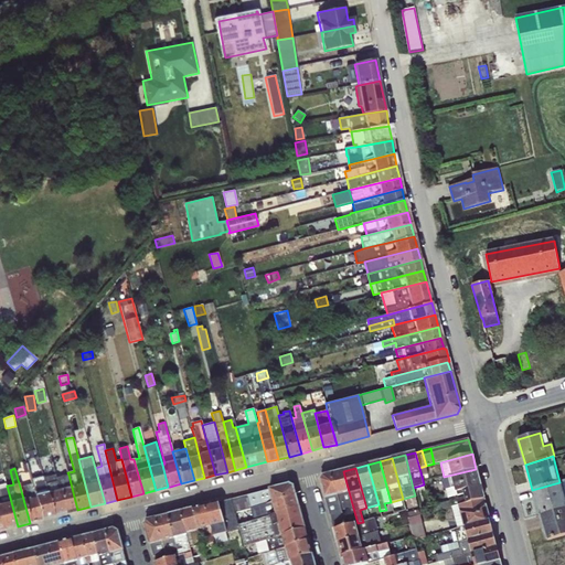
[(476,469),(448,476),(450,488),(447,489),(449,498),(464,494),(464,498),(457,499),(458,502),(451,503),(450,501),(429,505),(432,512),(451,508),(484,499),(476,469)]
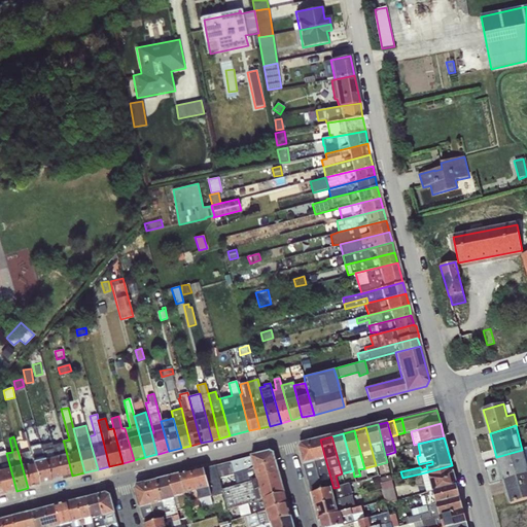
[(320,440),(309,442),(318,476),(329,473),(320,440)]
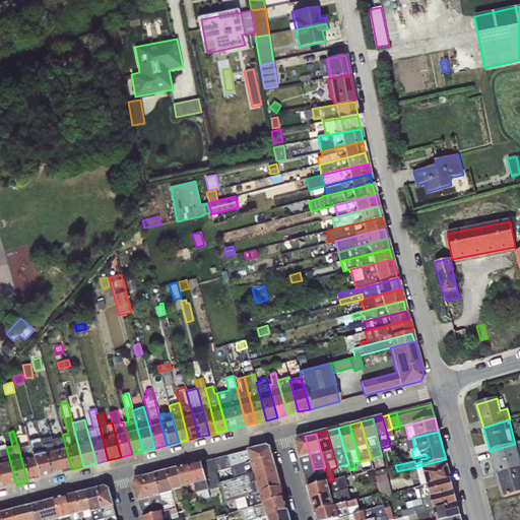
[(314,469),(305,436),(298,438),(297,438),(295,442),(304,474),(314,471),(314,469)]
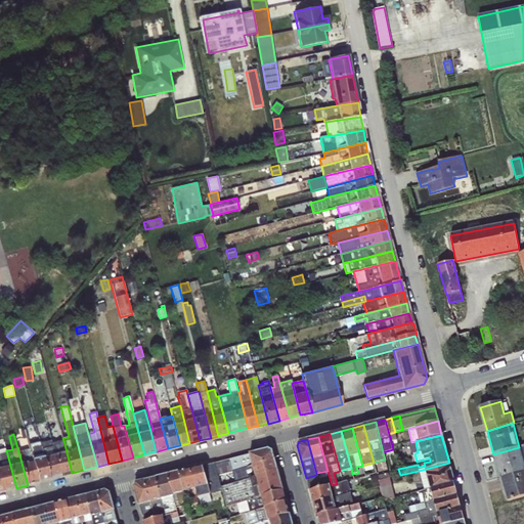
[(51,440),(40,442),(49,479),(60,476),(52,443),(51,440)]
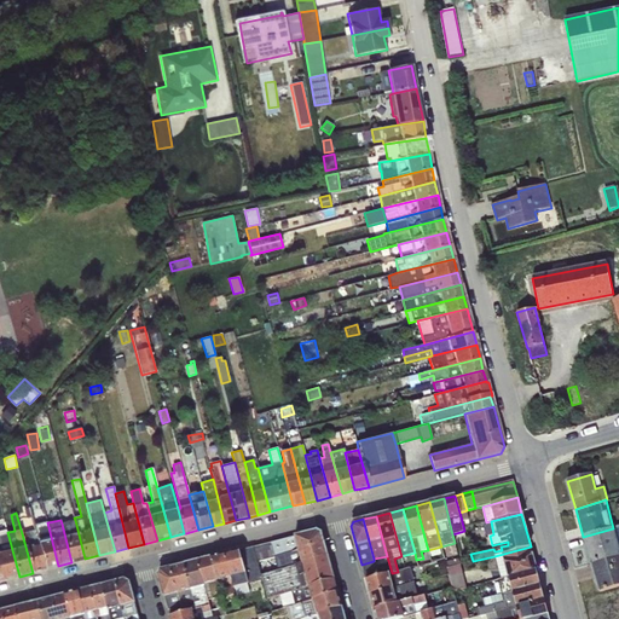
[(75,520),(62,524),(71,562),(85,559),(75,520)]
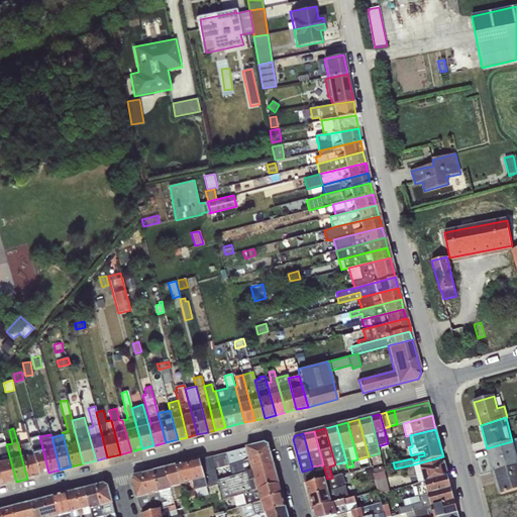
[(48,473),(39,436),(28,439),(29,442),(37,476),(48,473)]
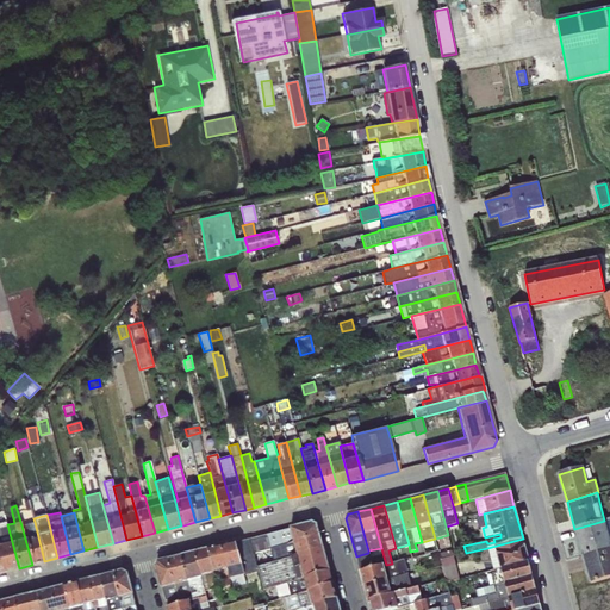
[(609,518),(604,521),(574,529),(583,556),(609,547),(609,518)]
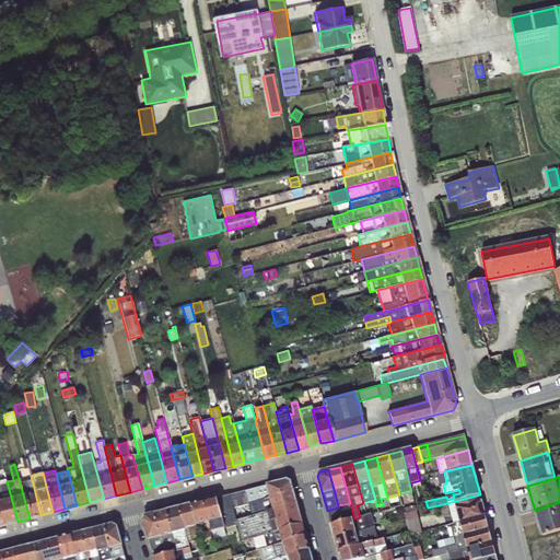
[(32,479),(20,482),(30,518),(41,515),(32,479)]
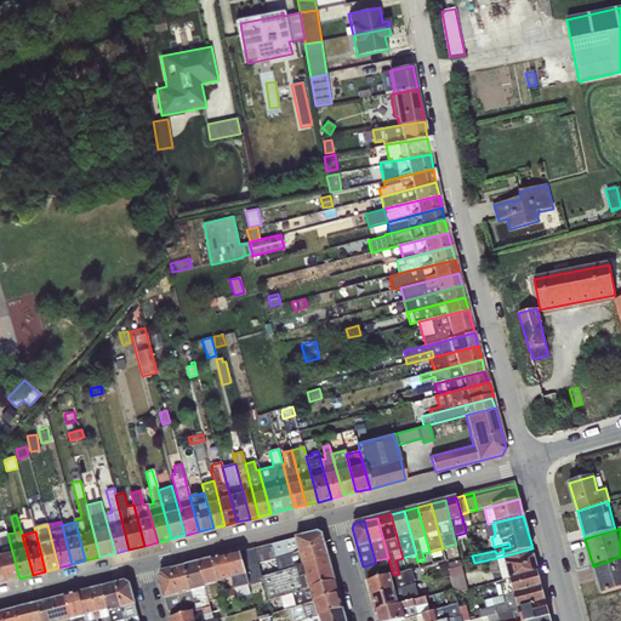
[(318,533),(296,539),(300,553),(325,545),(323,535),(318,533)]
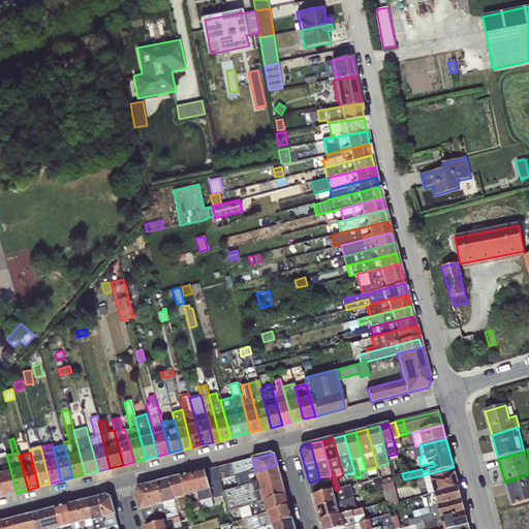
[(6,455),(0,456),(0,477),(5,495),(17,493),(6,455)]
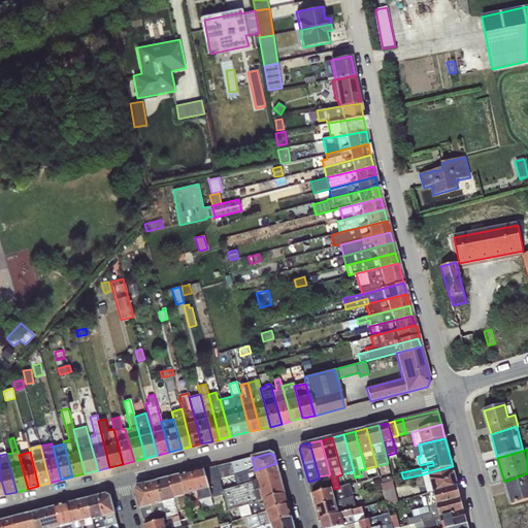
[(252,458),(231,463),(234,475),(255,470),(252,458)]
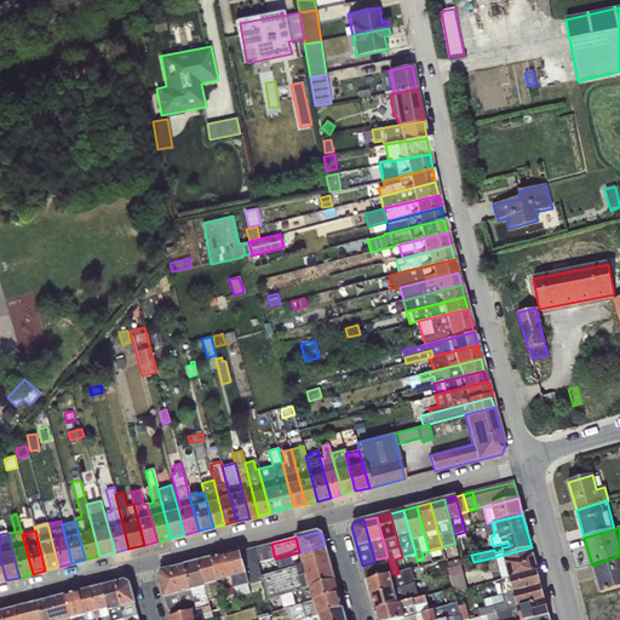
[(271,544),(253,549),(258,564),(275,558),(271,544)]
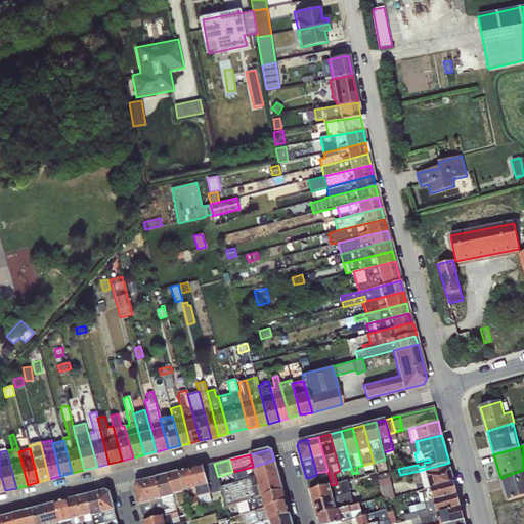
[(253,467),(232,472),(235,483),(277,472),(274,460),(253,467)]
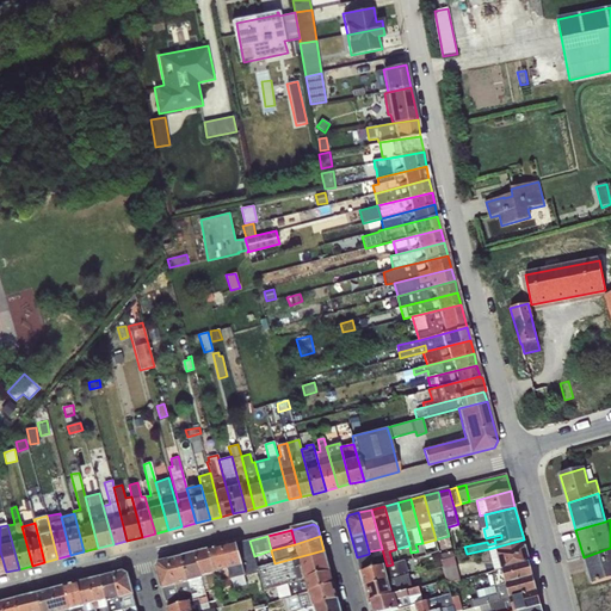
[(524,539),(488,549),(492,560),(494,562),(497,572),(530,562),(524,539)]
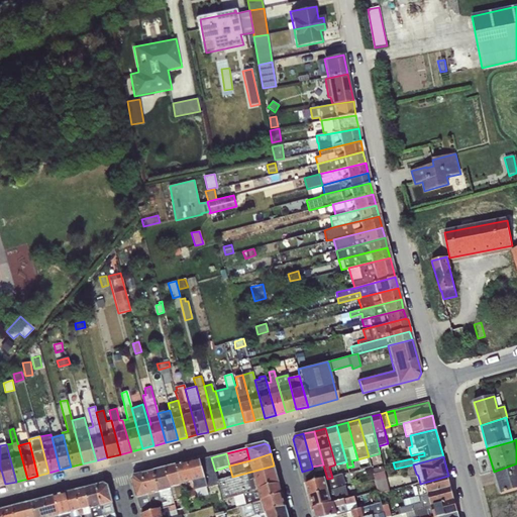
[(211,457),(187,463),(197,499),(209,496),(207,488),(219,485),(218,482),(215,471),(211,457)]
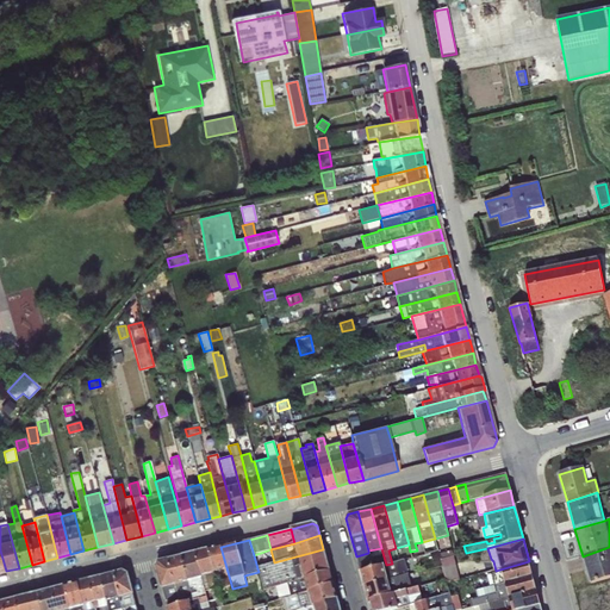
[(609,547),(583,556),(591,583),(609,577),(609,547)]
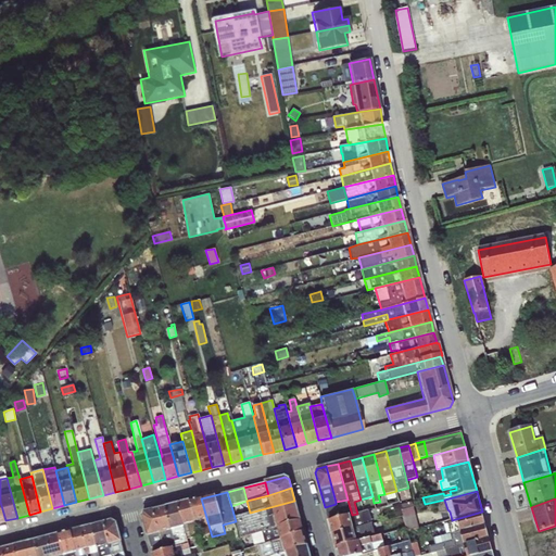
[(250,513),(235,518),(236,521),(241,536),(300,521),(294,501),(250,513)]
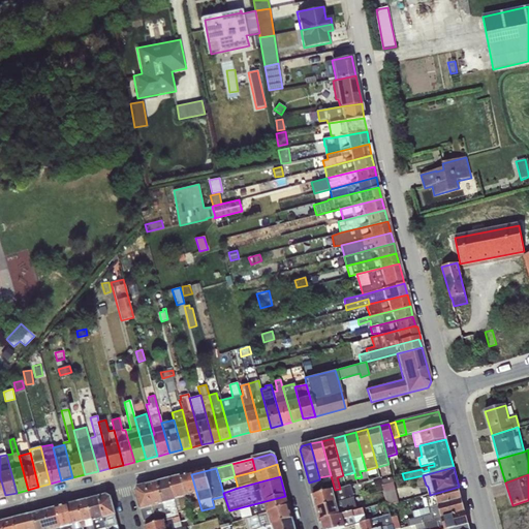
[(180,477),(168,479),(178,514),(184,511),(187,520),(189,527),(193,525),(191,516),(180,477)]
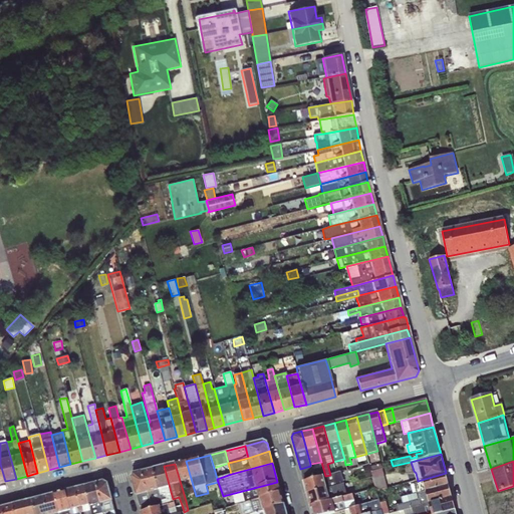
[(164,466),(153,469),(160,495),(166,494),(167,500),(162,501),(163,505),(174,502),(173,499),(164,466)]
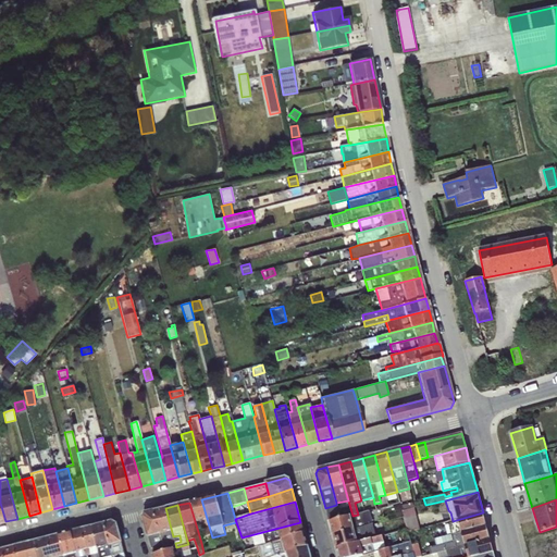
[(336,505),(325,508),(327,515),(338,511),(336,505)]
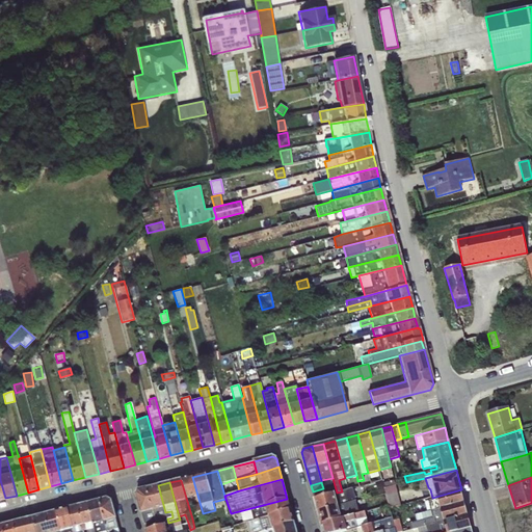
[(158,485),(147,488),(158,526),(168,523),(167,519),(165,512),(158,485)]
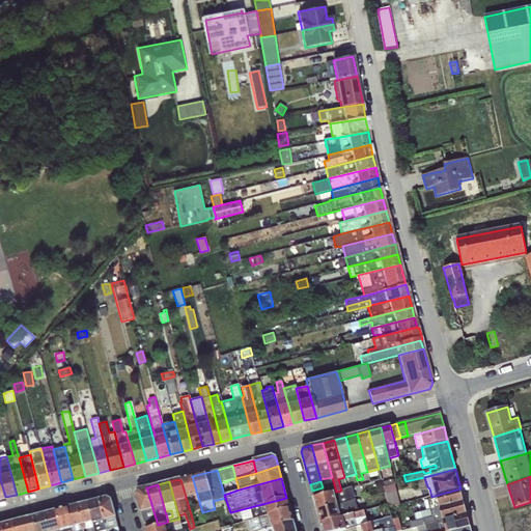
[(395,484),(383,487),(388,507),(399,504),(395,484)]
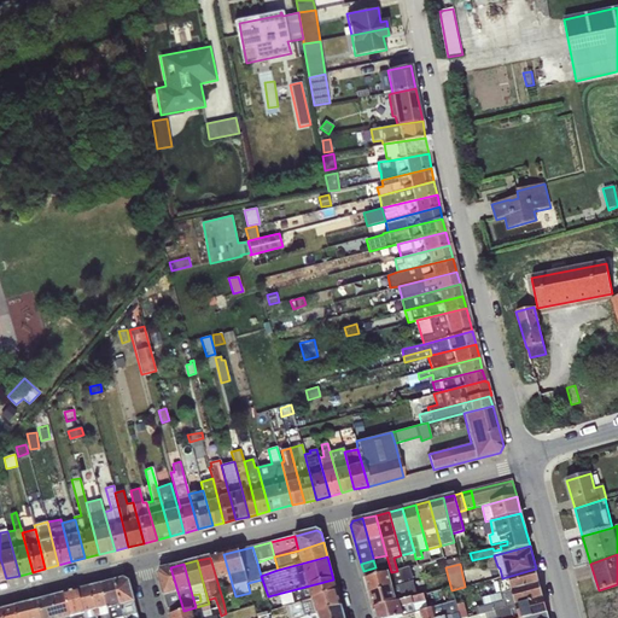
[(184,611),(170,567),(161,570),(157,575),(158,575),(169,616),(184,611)]
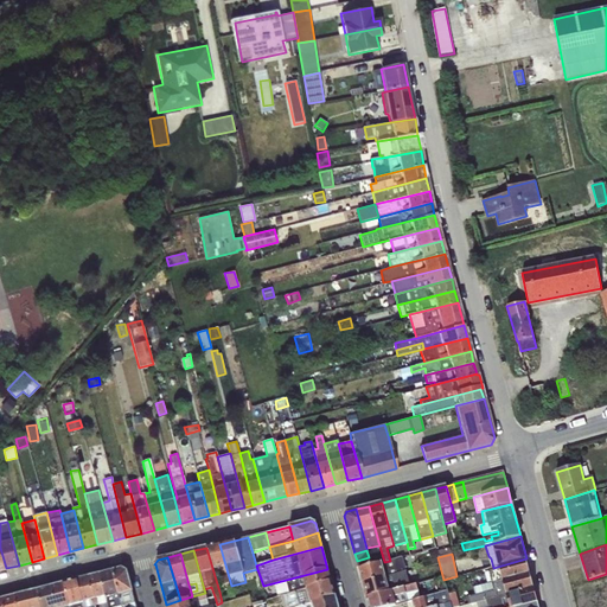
[(369,557),(357,561),(358,569),(371,566),(369,557)]
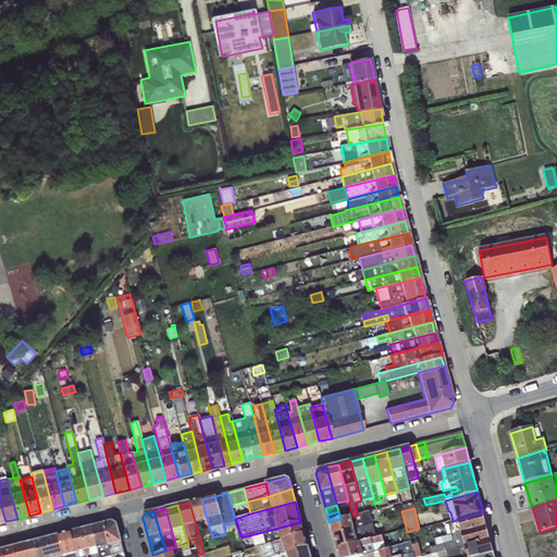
[(341,519),(329,522),(333,535),(372,524),(369,511),(358,515),(353,516),(341,519)]
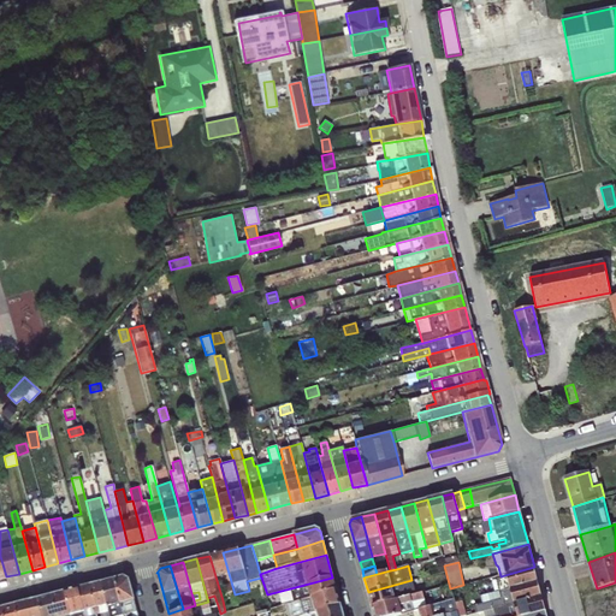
[(534,567),(501,576),(501,579),(491,581),(495,592),(480,596),(483,604),(474,606),(477,615),(478,614),(542,596),(534,567)]
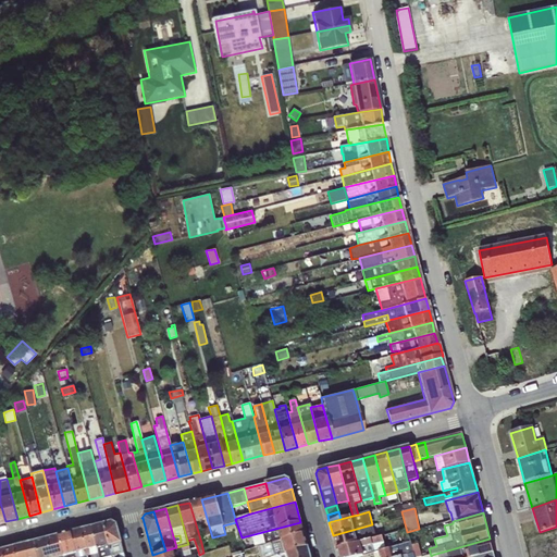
[(112,522),(103,524),(112,556),(125,556),(122,544),(116,524),(112,522)]
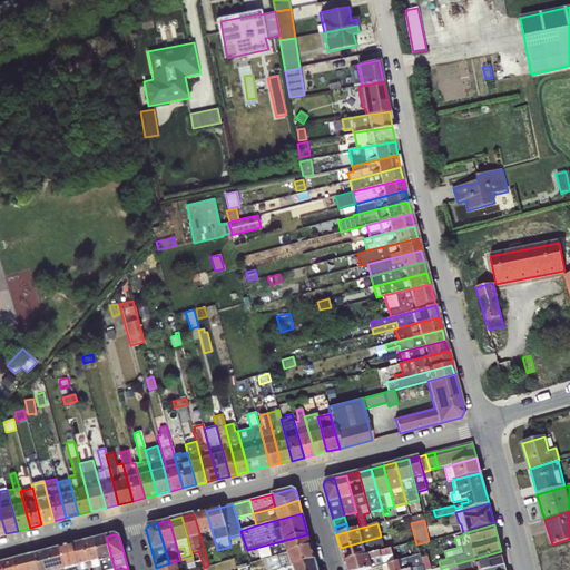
[(307,534),(247,550),(247,552),(259,548),(262,559),(263,558),(264,560),(311,546),(307,534)]
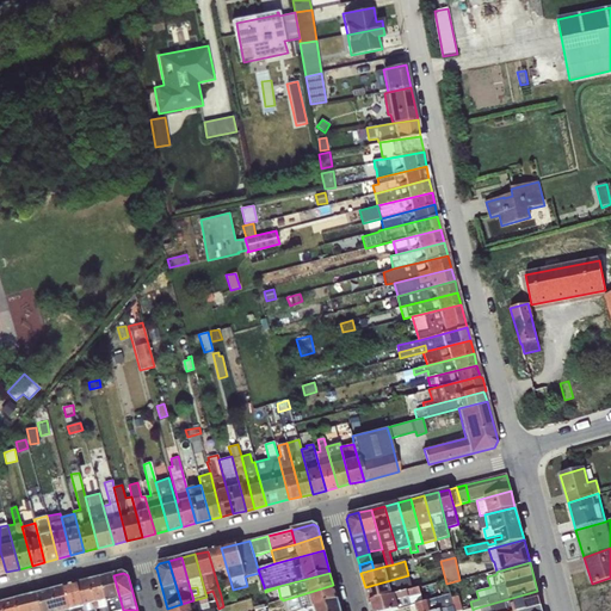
[(123,610),(113,575),(100,579),(109,610),(123,610)]
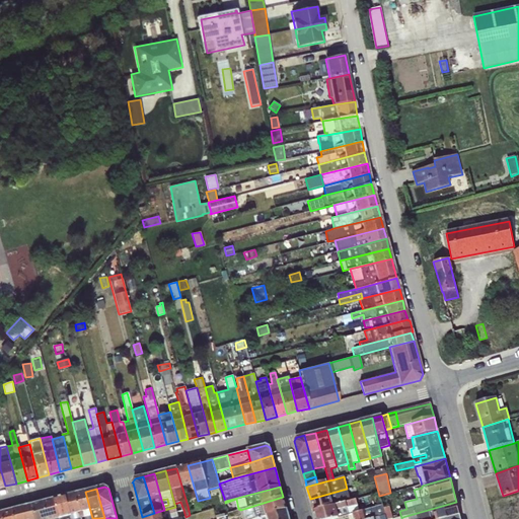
[(347,489),(310,499),(313,511),(351,501),(347,489)]
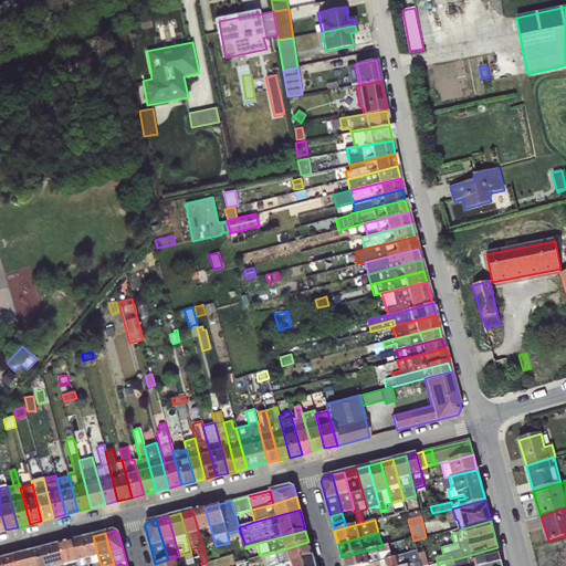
[(101,565),(93,536),(83,538),(88,565),(101,565)]
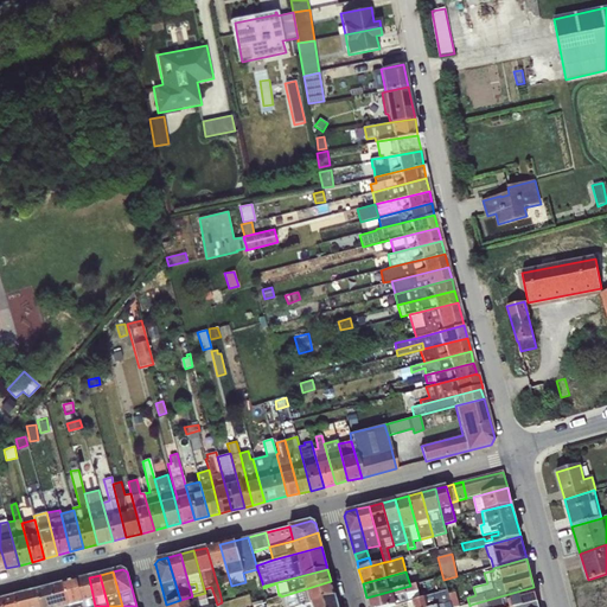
[(95,606),(89,577),(77,581),(83,606),(95,606)]
